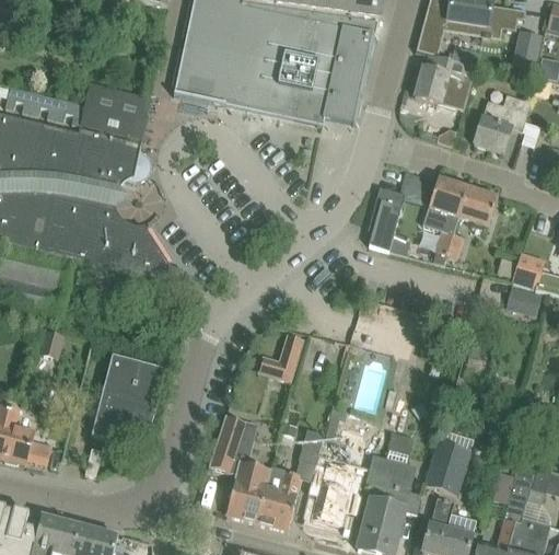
[(0,7),(8,10),(9,7),(20,10),(23,0),(0,0),(0,7)]
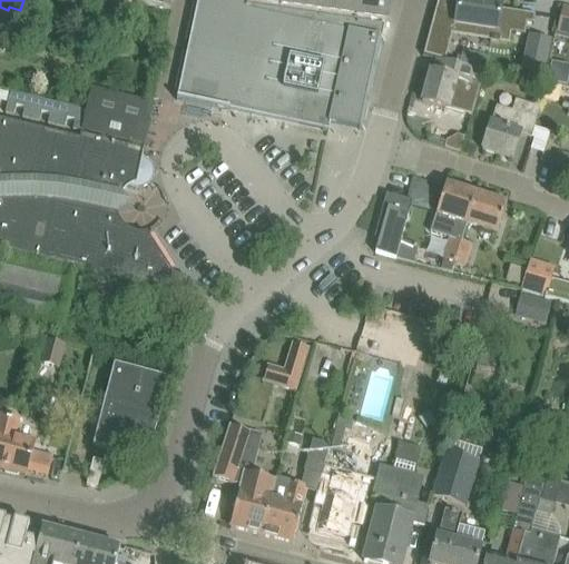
[(371,19),(371,16),(386,18),(389,0),(196,0),(176,95),(327,127),(329,119),(364,127),(365,125),(361,124),(383,23),(385,23),(385,22),(371,19)]
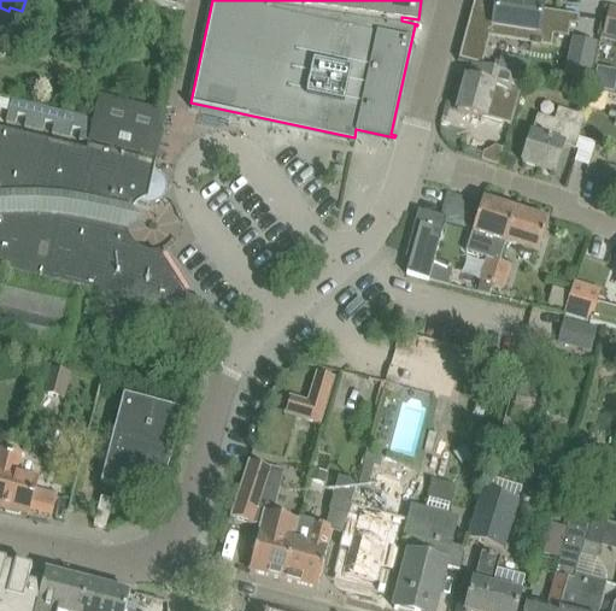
[(473,0),(459,47),(481,53),(488,28),(520,33),(520,35),(531,37),(529,40),(539,42),(540,39),(551,40),(552,31),(568,34),(569,21),(576,22),(578,12),(579,12),(540,6),(541,0),(473,0)]
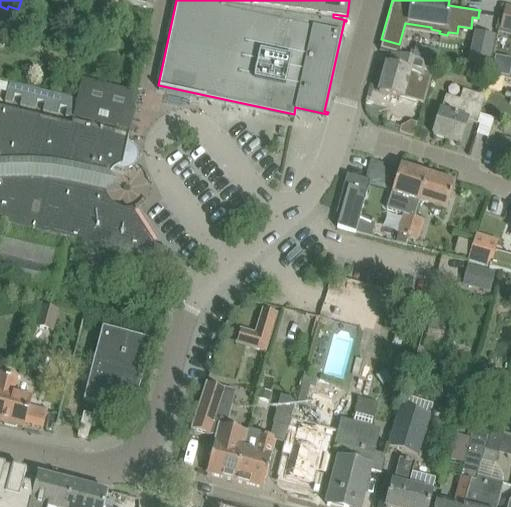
[(510,4),(505,3),(500,23),(500,24),(510,27),(510,4)]
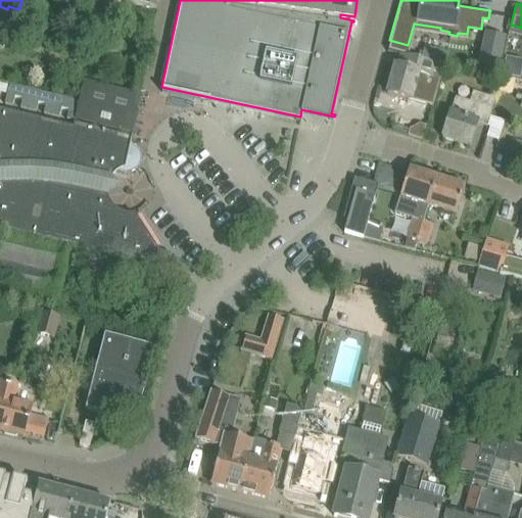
[(481,48),(478,62),(499,66),(502,53),(481,48)]
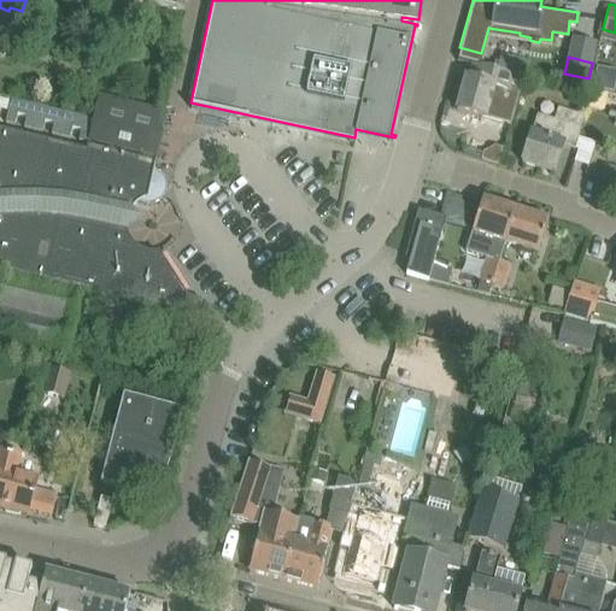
[(456,106),(457,106),(510,121),(516,98),(523,75),(497,66),(470,59),(467,74),(465,74),(456,106)]
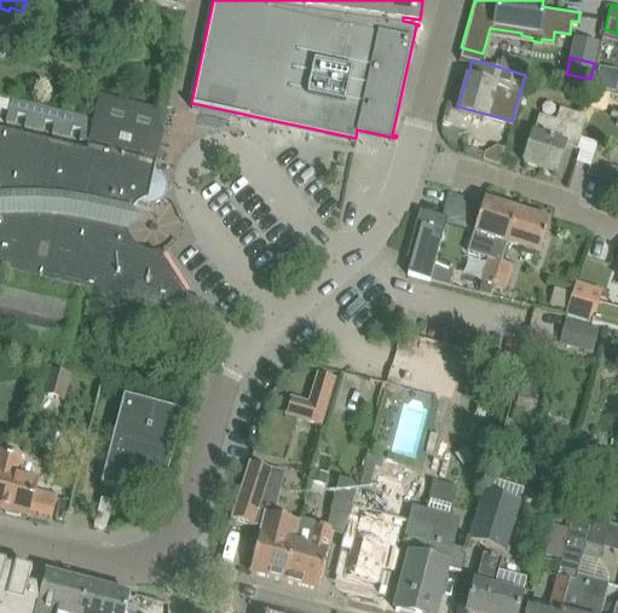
[(599,70),(596,84),(614,87),(617,74),(599,70)]
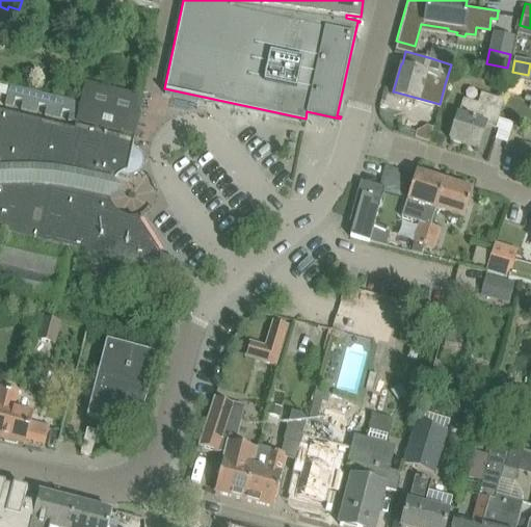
[(80,100),(76,117),(134,132),(141,94),(84,79),(79,100),(80,100)]
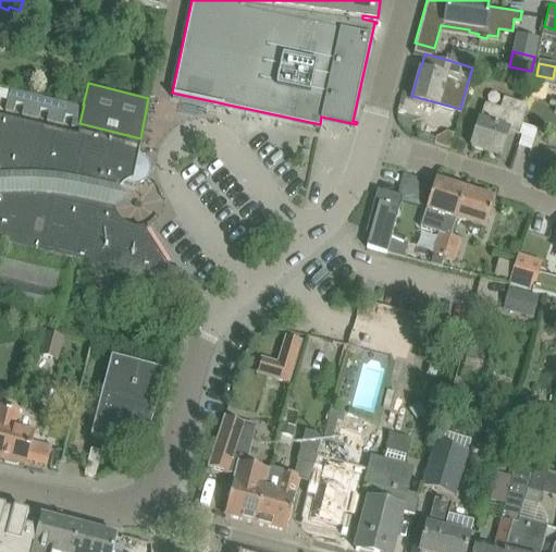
[(79,125),(79,123),(84,105),(83,105),(9,86),(4,107),(13,109),(15,99),(23,101),(21,111),(37,115),(40,106),(48,108),(46,118),(62,122),(65,111),(73,113),(71,124),(79,125)]
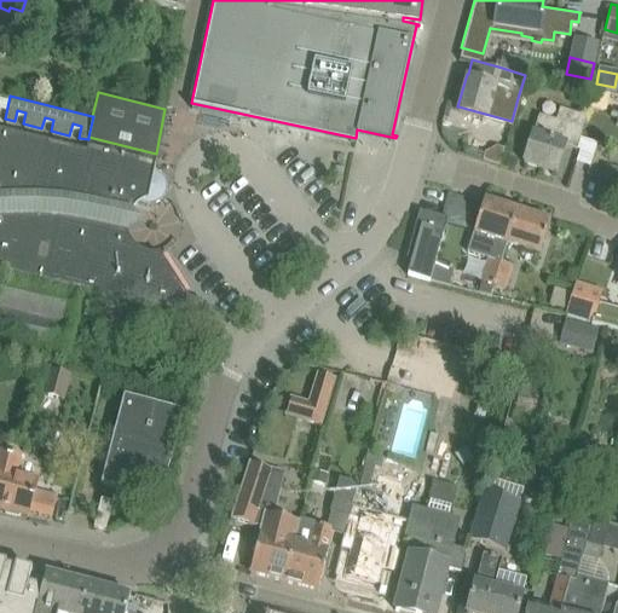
[(559,104),(555,116),(538,110),(523,158),(555,168),(565,142),(577,145),(587,113),(559,104)]
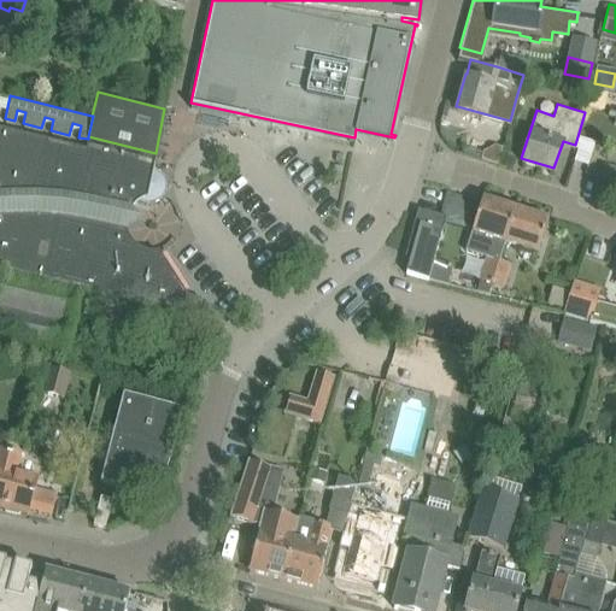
[(23,191),(33,191),(45,136),(0,124),(0,180),(1,182),(4,183),(5,186),(7,189),(9,192),(23,191)]
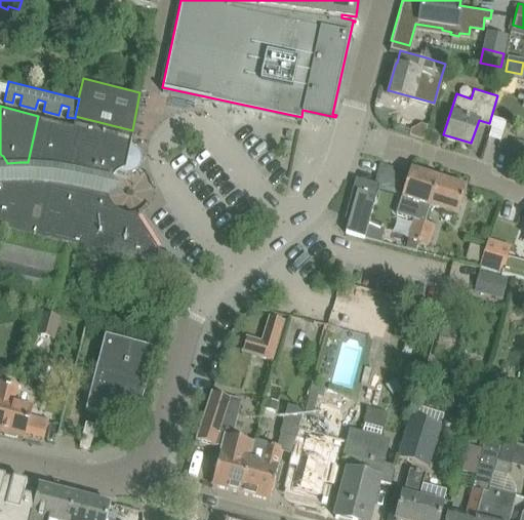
[(43,163),(50,164),(61,121),(38,116),(28,162),(32,162),(43,163)]
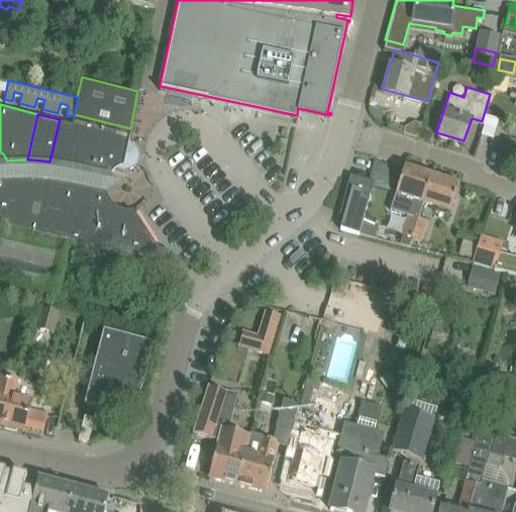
[(60,119),(49,162),(54,162),(74,165),(109,173),(110,172),(112,169),(115,166),(118,167),(119,168),(121,169),(124,169),(126,169),(129,168),(130,167),(132,166),(134,165),(135,164),(137,162),(137,160),(138,158),(138,157),(139,154),(138,151),(138,148),(137,146),(135,144),(133,142),(131,140),(129,139),(128,139),(129,133),(73,119),(73,123),(60,119)]
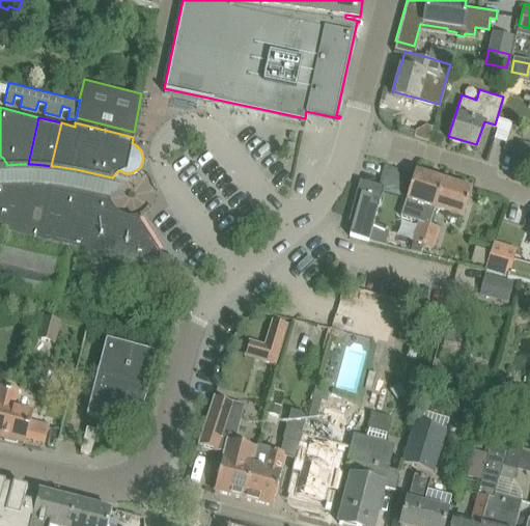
[(413,134),(427,138),(431,125),(425,122),(415,128),(413,134)]
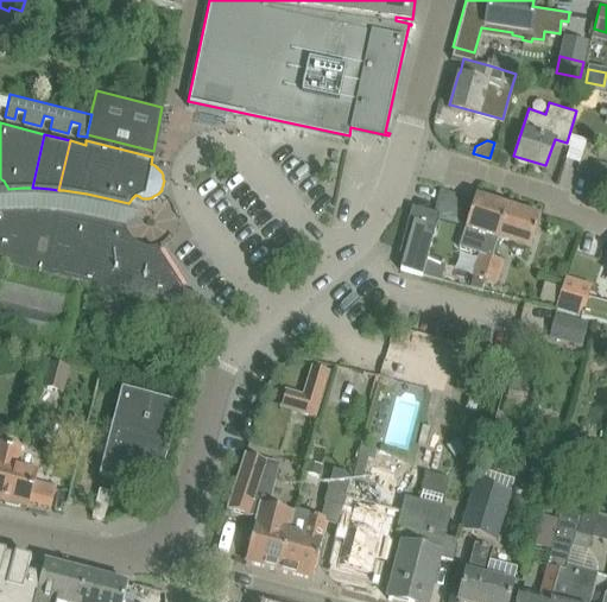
[(606,160),(594,157),(592,171),(606,175),(606,160)]
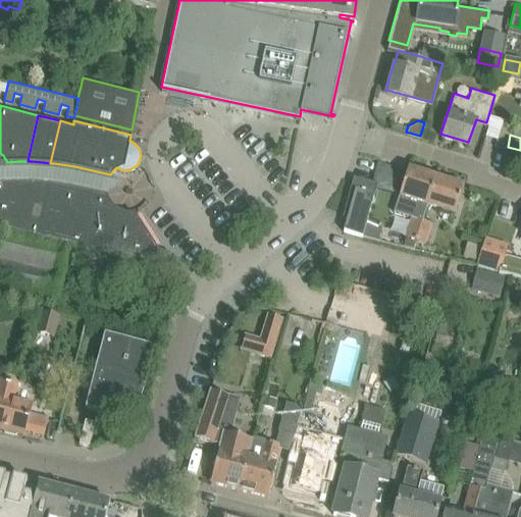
[(426,202),(435,174),(408,165),(394,208),(411,214),(401,244),(413,247),(416,237),(422,217),(426,202)]
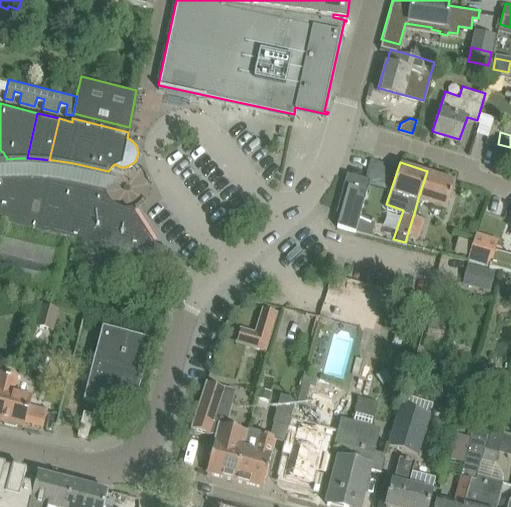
[(369,177),(346,170),(335,211),(339,212),(336,224),(355,229),(369,177)]
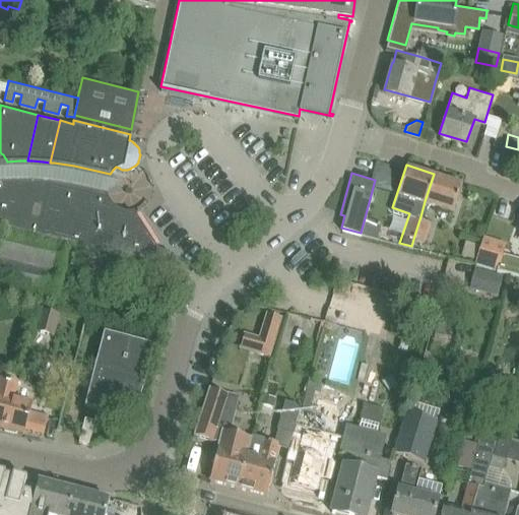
[(461,182),(434,174),(425,201),(453,210),(461,182)]
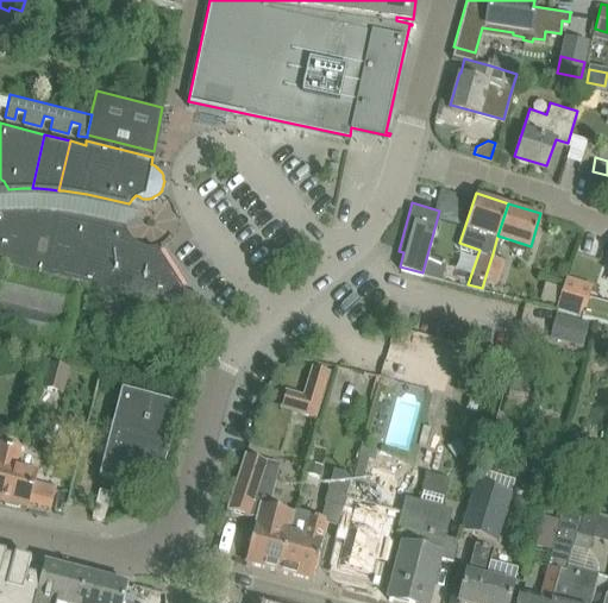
[(0,263),(2,264),(42,274),(56,209),(36,208),(10,208),(8,212),(7,214),(6,217),(5,219),(2,221),(1,224),(0,224),(0,263)]
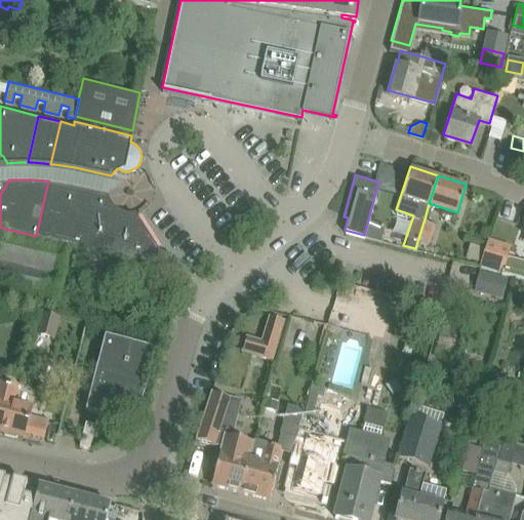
[(36,236),(70,243),(83,188),(71,185),(49,182),(48,181),(36,236)]
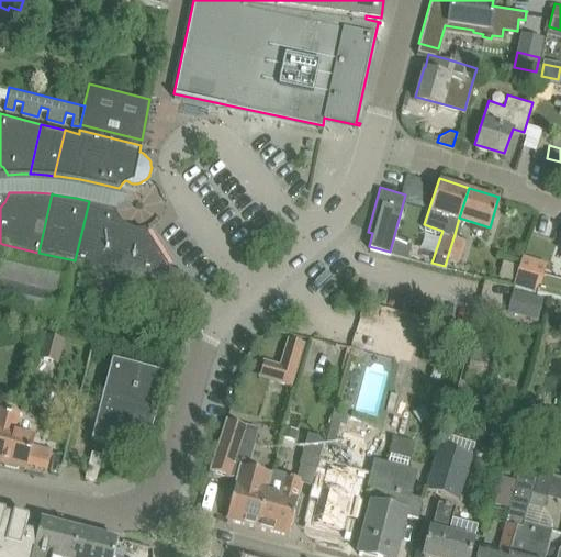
[(80,263),(93,267),(110,205),(89,201),(75,260),(80,262),(80,263)]
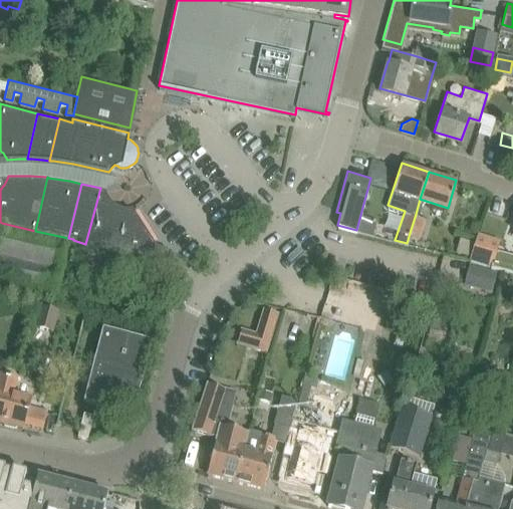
[(144,259),(151,260),(155,243),(132,207),(131,207),(129,208),(124,207),(122,207),(120,206),(116,205),(114,204),(113,203),(111,201),(110,200),(109,198),(107,197),(106,195),(106,193),(105,191),(105,189),(100,188),(85,244),(144,259)]
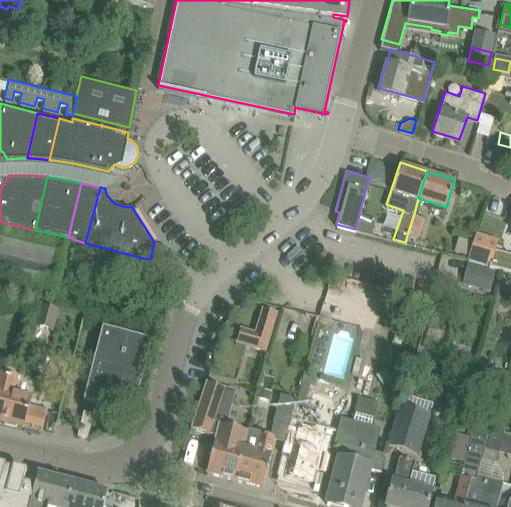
[(414,213),(408,232),(418,236),(424,216),(414,213)]
